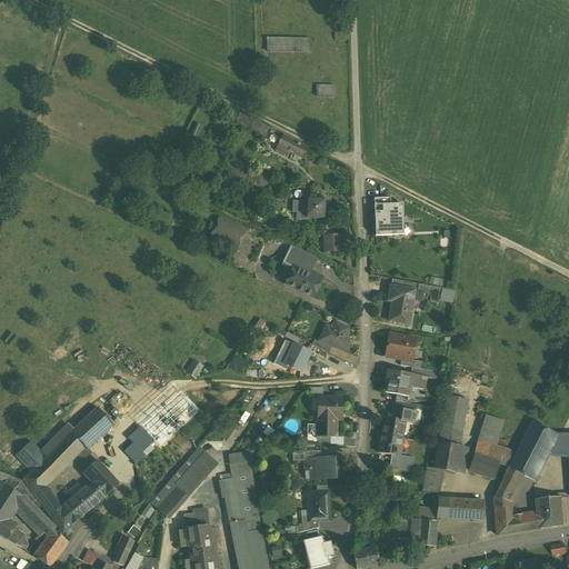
[(309,39),(266,39),(267,52),(309,53),(309,39)]
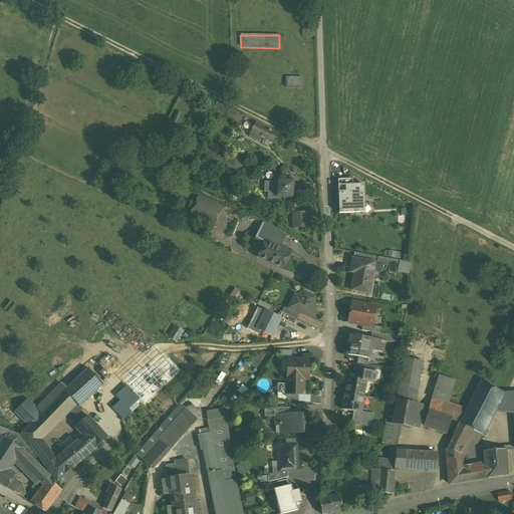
[(145,66),(136,62),(132,69),(141,74),(145,66)]
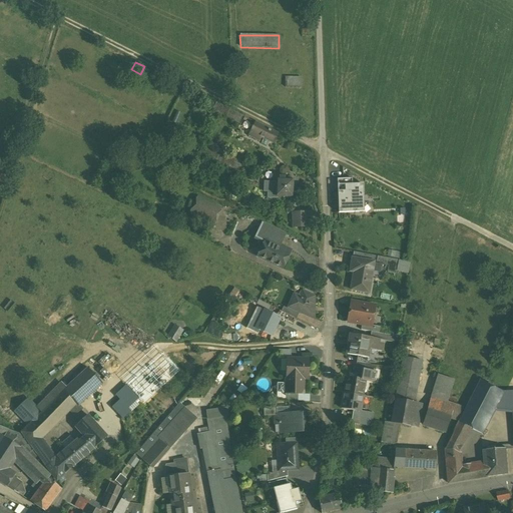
[(285,86),(301,87),(302,76),(286,76),(285,86)]
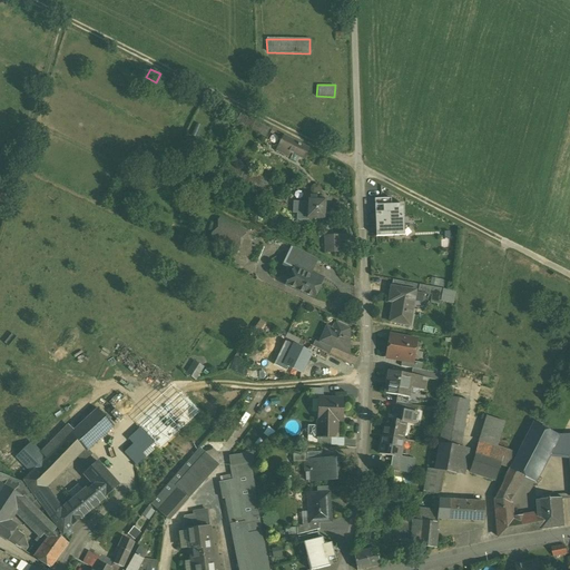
[(206,97),(190,89),(186,98),(202,106),(206,97)]
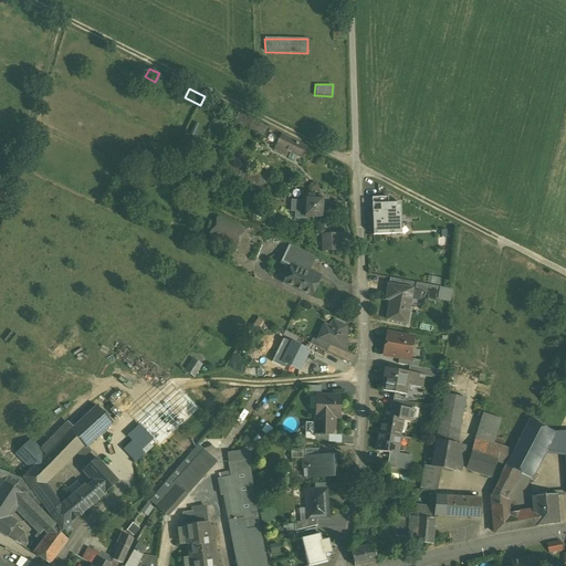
[(270,129),(239,114),(234,122),(265,138),(270,129)]
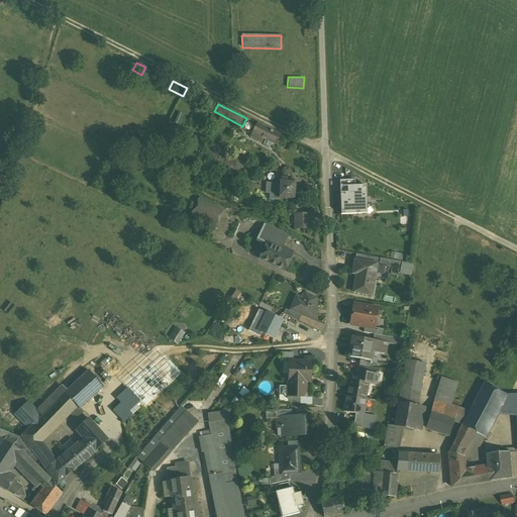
[(280,135),(256,123),(250,136),(261,141),(262,138),(265,139),(262,145),(268,148),(271,142),(276,144),(280,135)]
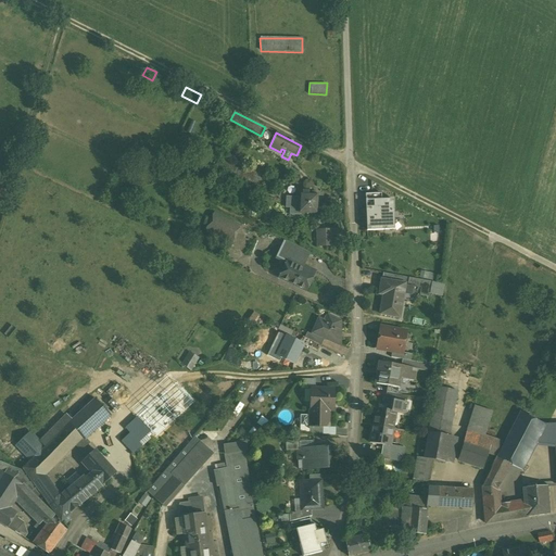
[(267,178),(219,156),(214,168),(257,187),(260,182),(264,185),(267,178)]
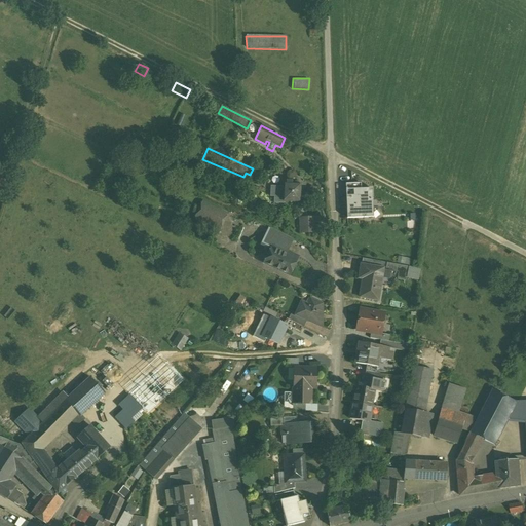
[(270,187),(270,197),(274,197),(274,203),(284,203),(285,201),(299,202),(300,185),(292,185),(292,182),(285,182),(284,187),(270,187)]
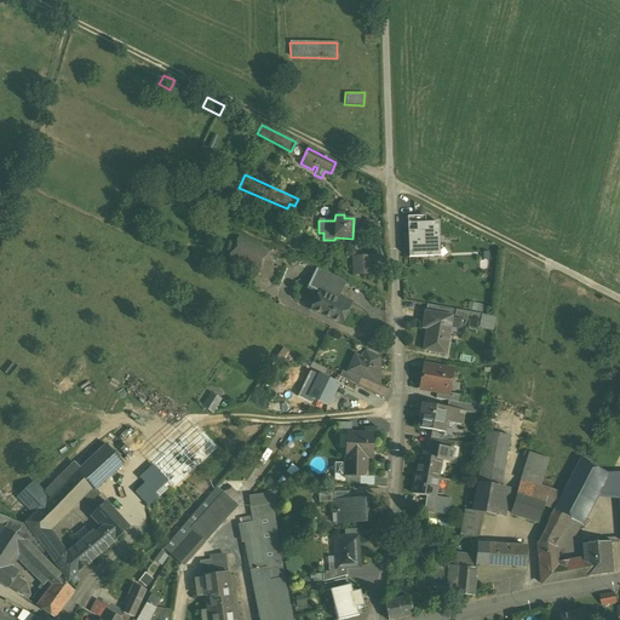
[(408,224),(409,258),(440,257),(438,223),(425,224),(408,224)]
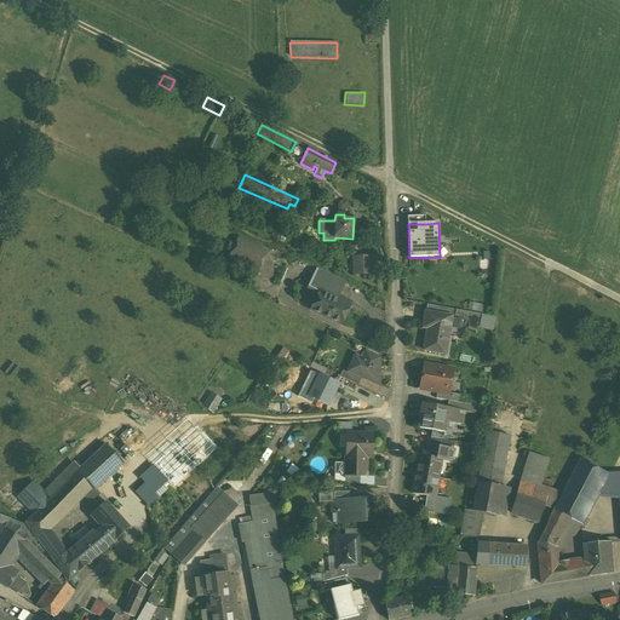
[(371,257),(354,258),(355,275),(372,274),(371,257)]
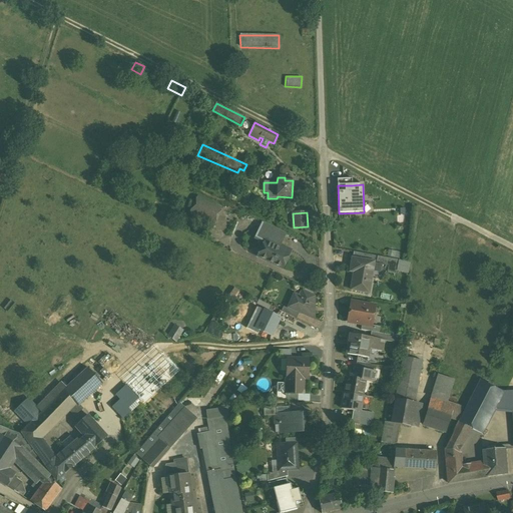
[(277,230),(262,223),(254,238),(265,242),(267,239),(279,245),(282,239),(274,235),(277,230)]
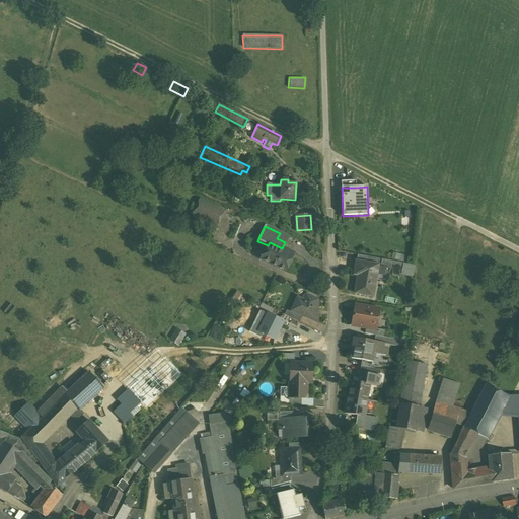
[(282,248),(270,242),(268,245),(261,261),(285,272),(292,257),(281,252),(282,248)]
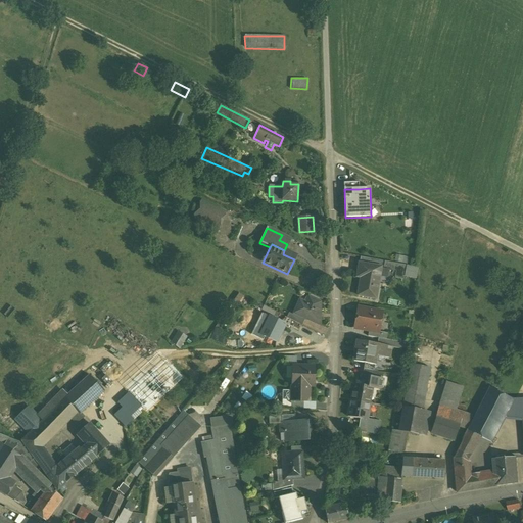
[(395,254),(394,262),(408,264),(409,256),(395,254)]
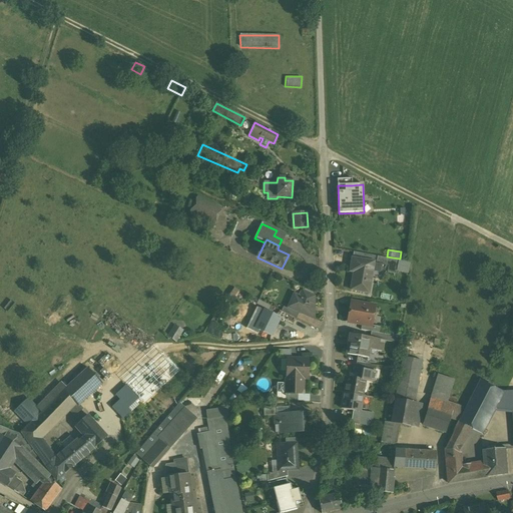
[(375,257),(354,252),(353,259),(374,263),(375,257)]
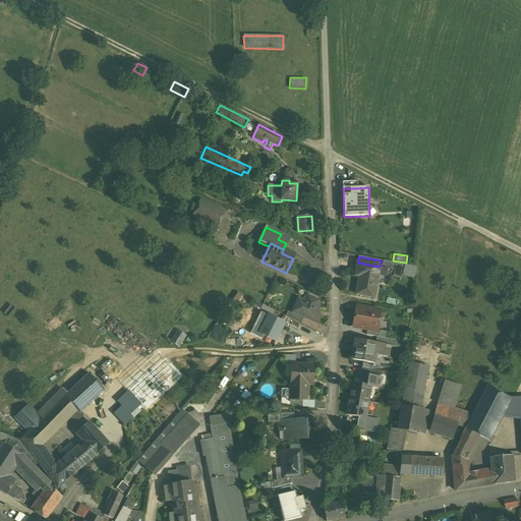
[(404,265),(383,261),(382,268),(394,271),(393,276),(401,278),(404,265)]
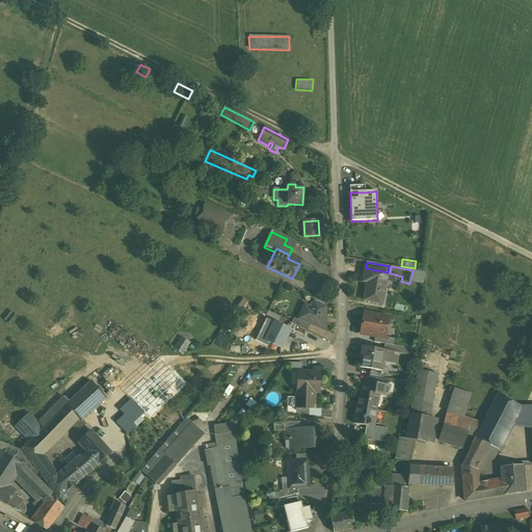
[(366,268),(365,268),(363,282),(367,283),(364,300),(382,304),(386,280),(387,280),(388,272),(366,268)]
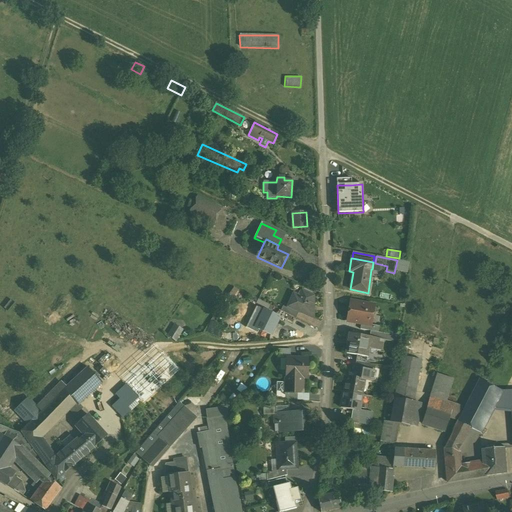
[(408,264),(401,262),(399,270),(407,272),(408,264)]
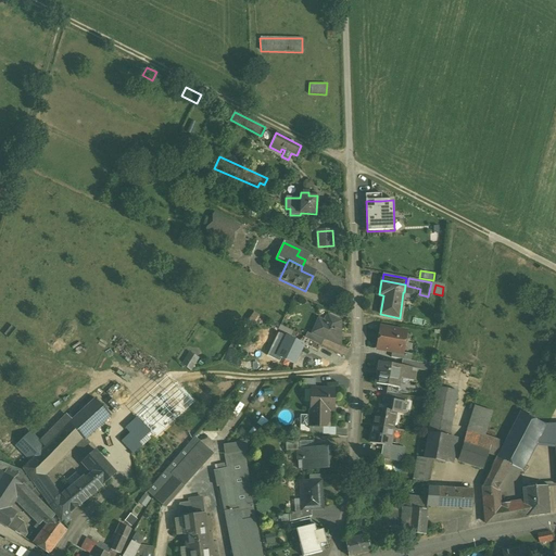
[(326,323),(318,319),(313,333),(324,339),(340,345),(340,323),(328,317),(326,323)]
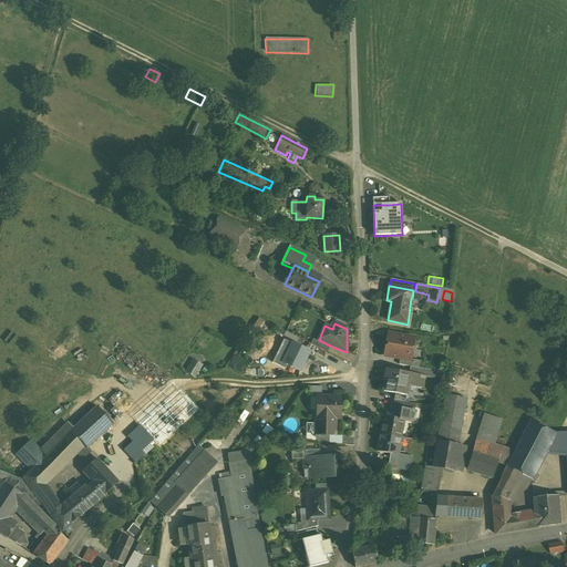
[(414,339),(388,334),(383,356),(400,359),(411,360),(413,348),(416,346),(416,342),(414,339)]
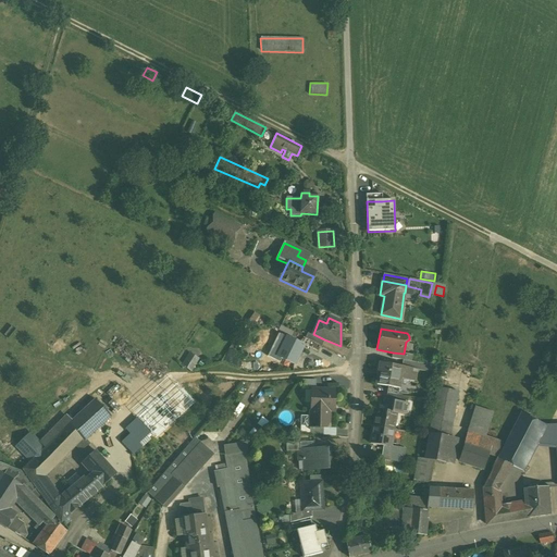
[(324,339),(313,334),(312,335),(307,333),(305,338),(309,341),(321,347),(324,339)]
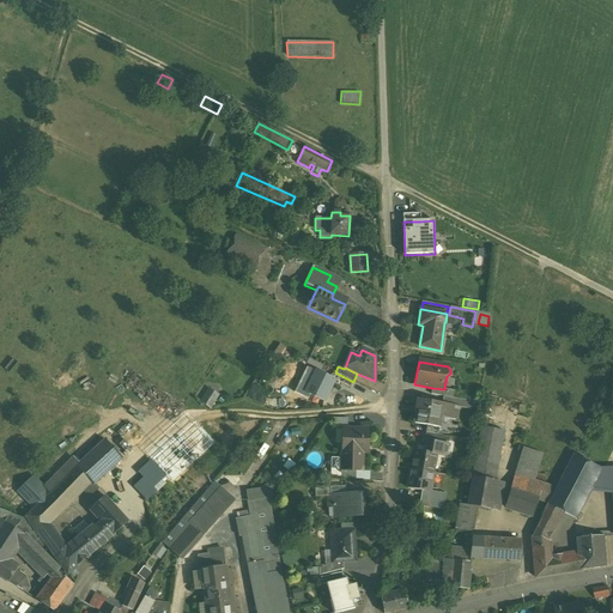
[(316,372),(305,394),(323,402),(333,381),(316,372)]
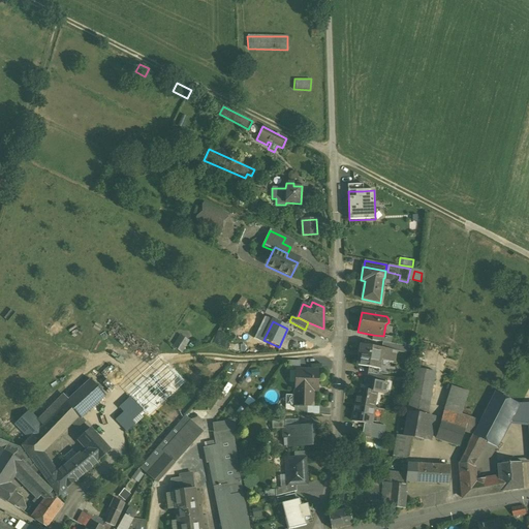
[(302,335),(305,330),(293,323),(291,330),(302,335)]
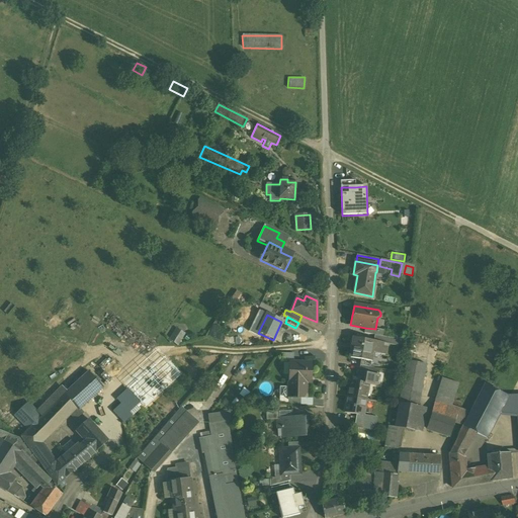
[(223,341),(227,330),(213,324),(209,336),(223,341)]
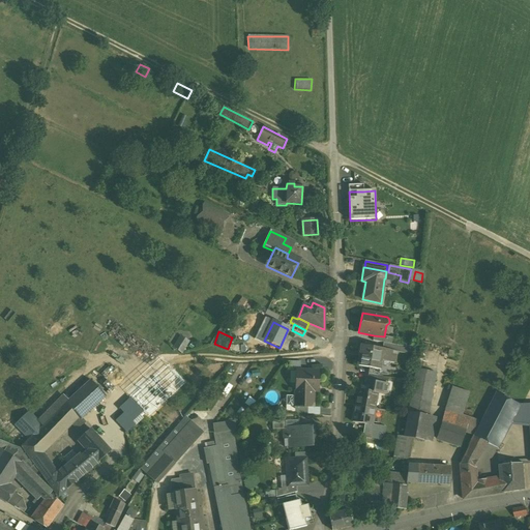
[(181,334),(173,347),(182,353),(190,341),(181,334)]
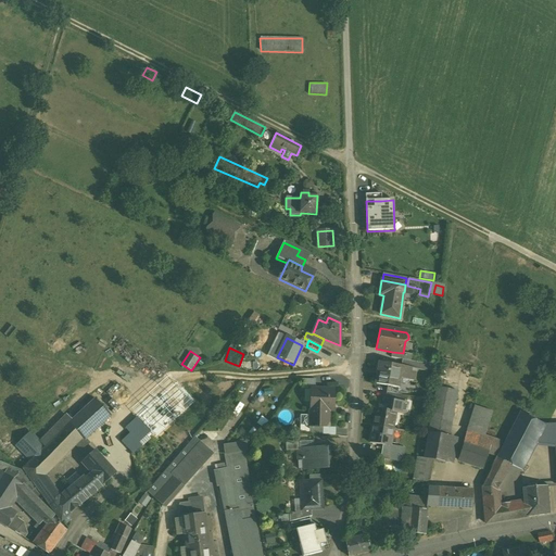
[(340,366),(344,356),(329,351),(325,359),(340,366)]
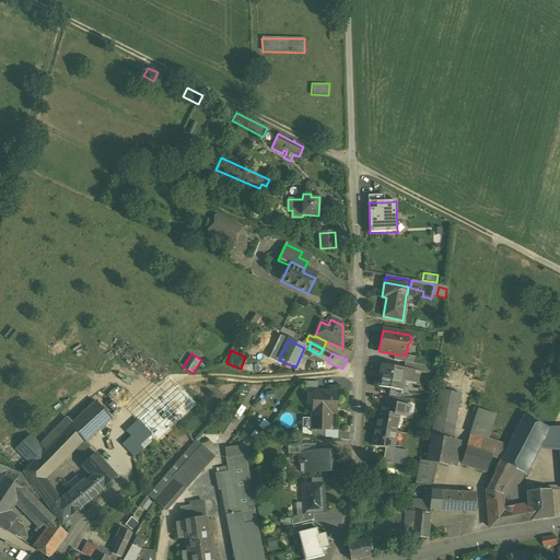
[(406,356),(395,354),(394,361),(405,362),(413,364),(415,357),(406,356)]
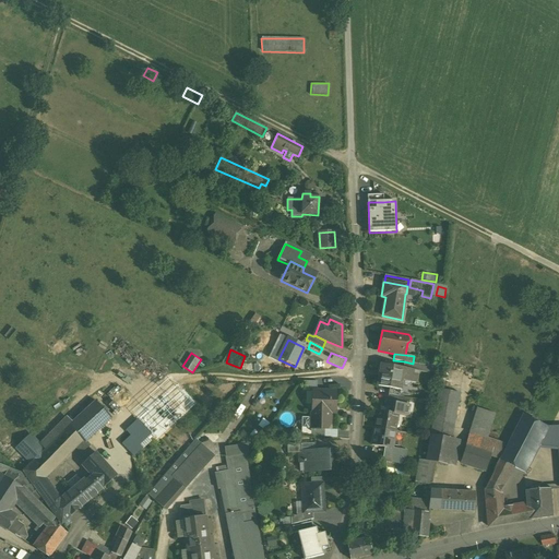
[(256,372),(269,371),(268,360),(254,360),(256,372)]
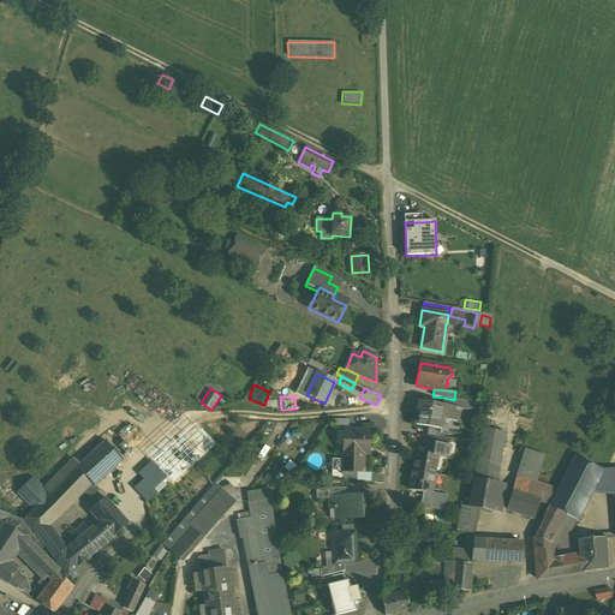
[(454,400),(445,398),(443,405),(445,405),(460,408),(459,410),(472,411),(473,402),(454,400)]
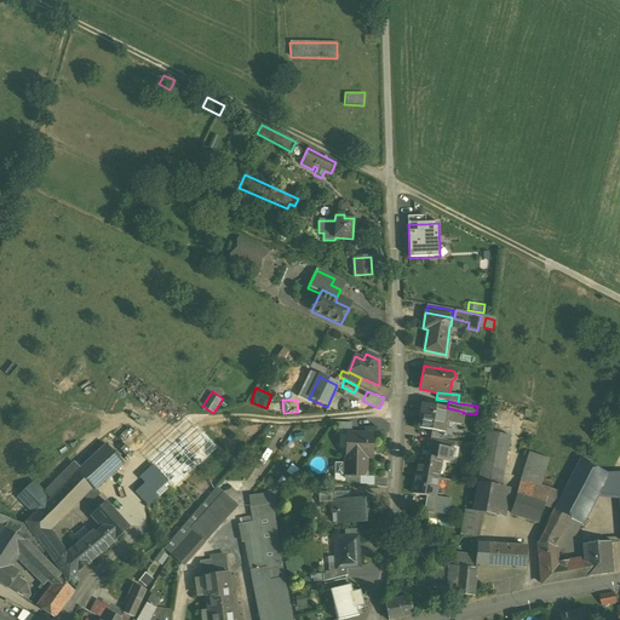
[(447,408),(423,405),(419,429),(432,431),(445,434),(446,423),(448,408),(447,408)]
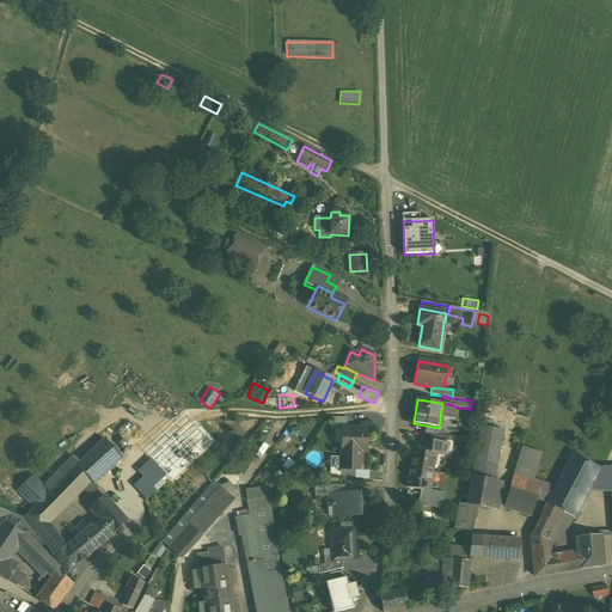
[(458,407),(442,403),(440,417),(456,420),(457,408),(458,407)]
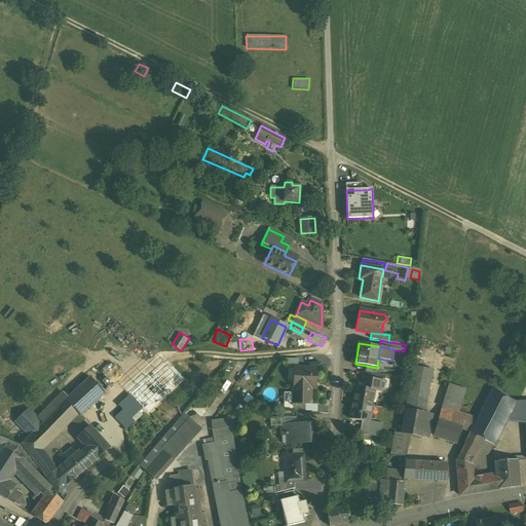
[(158,357),(123,387),(130,396),(142,408),(148,415),(183,383),(158,357)]
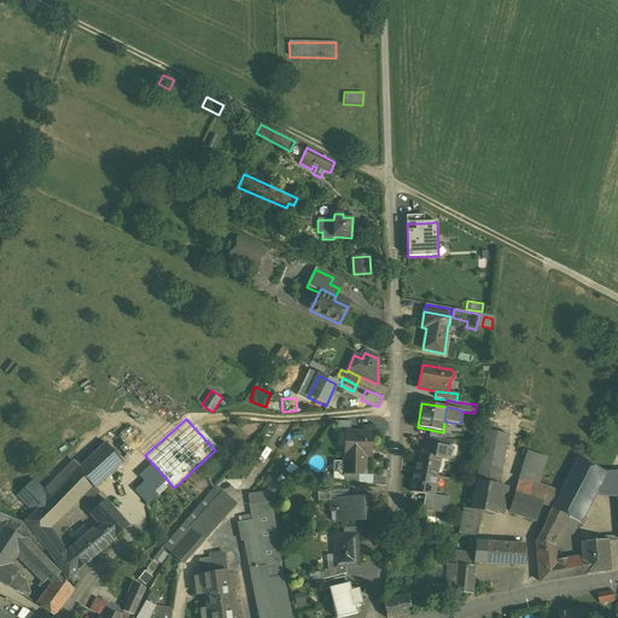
[(485,431),(477,481),(497,485),(499,487),(508,435),(485,431)]
